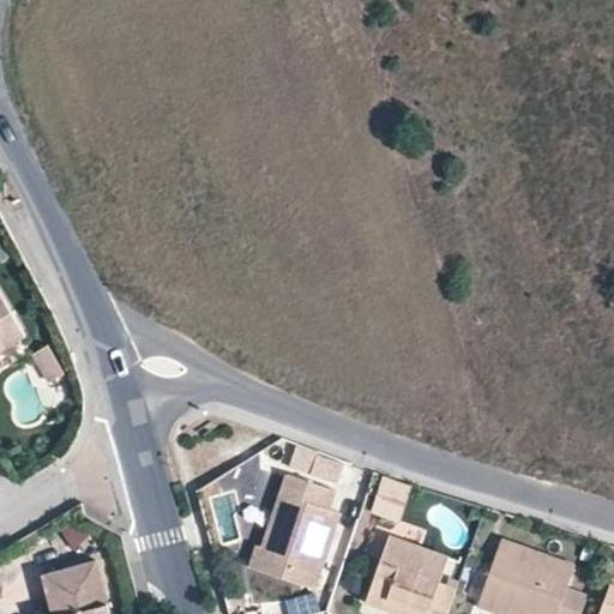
[(0,347),(25,332),(0,290),(0,347)]
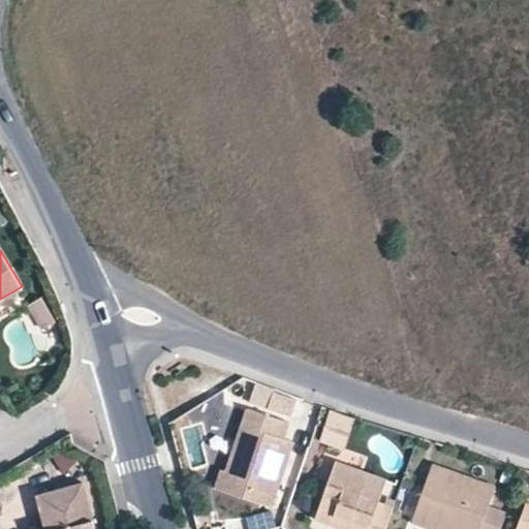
[(41,296),(27,304),(41,331),(57,321),(41,296)]
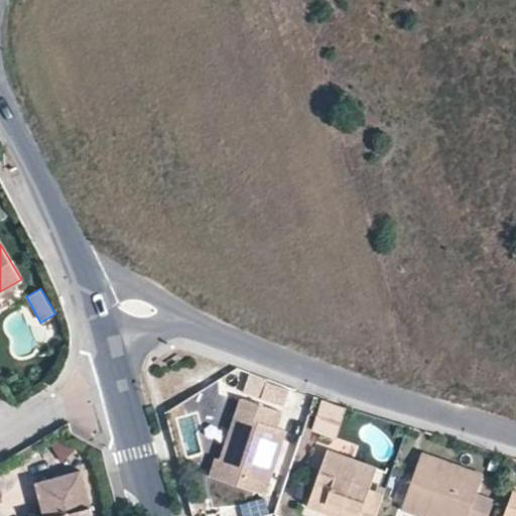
[(335,436),(344,406),(321,399),(311,429),(335,436)]
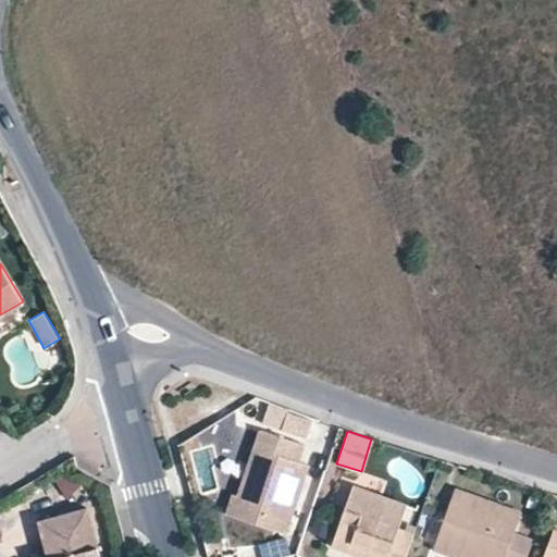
[(249,500),(239,496),(235,495),(229,515),(287,535),(311,467),(299,462),(305,447),(263,432),(256,452),(264,455),(249,500)]
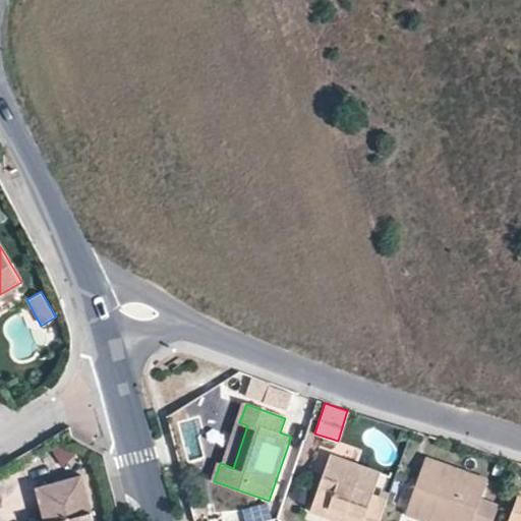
[(247,425),(239,422),(224,464),(233,468),(247,425)]
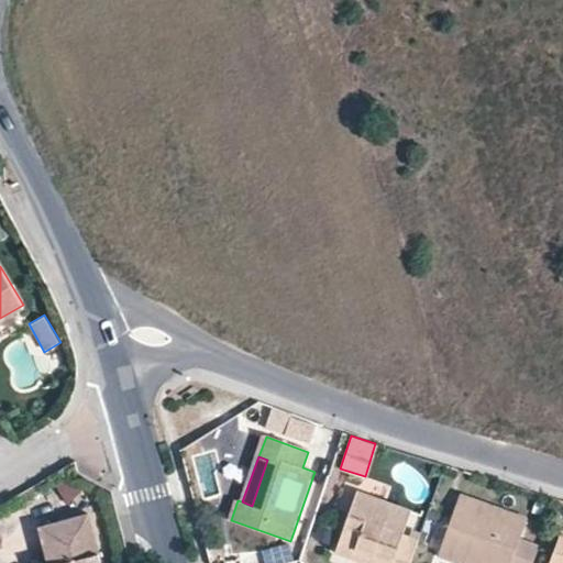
[(410,562),(419,539),(404,533),(411,510),(357,492),(337,550),(362,560),(368,544),(396,553),(393,562),(410,562)]
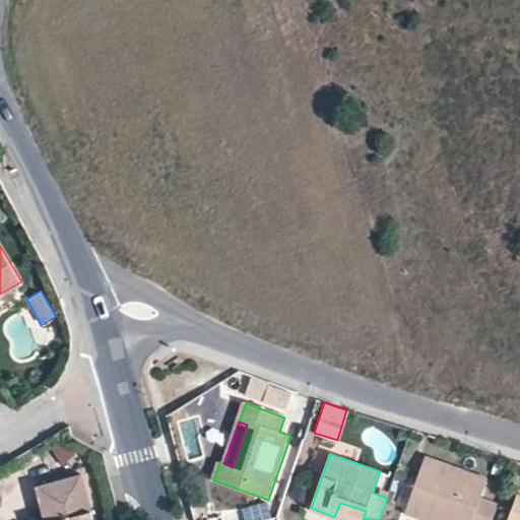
[(405,512),(423,518),(426,511),(453,519),(491,519),(498,503),(481,497),(486,481),(425,459),(405,512)]
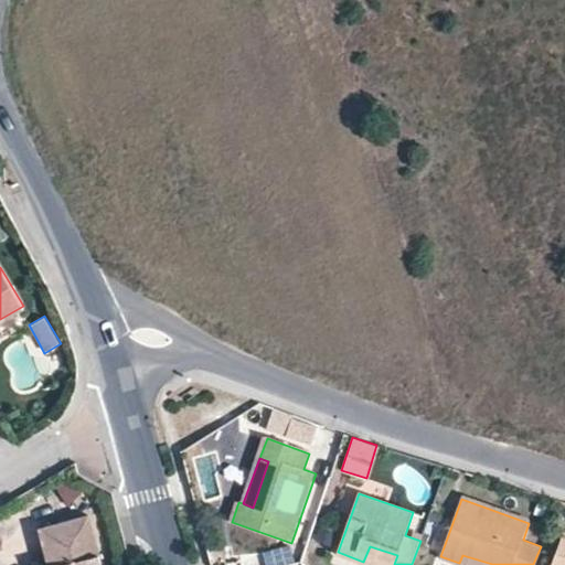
[(100,564),(89,516),(40,529),(49,564),(100,564)]
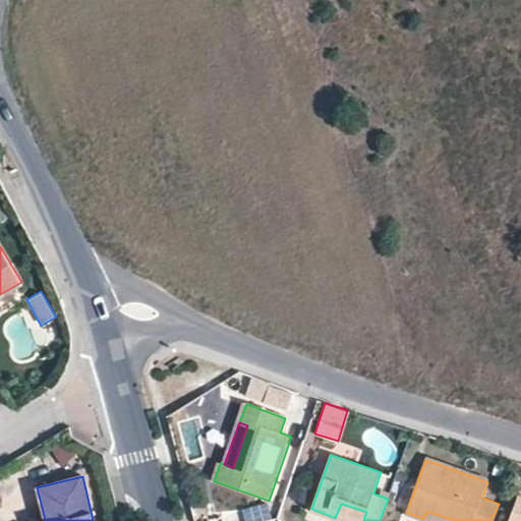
[(520,520),(520,489),(519,489),(507,520),(520,520)]
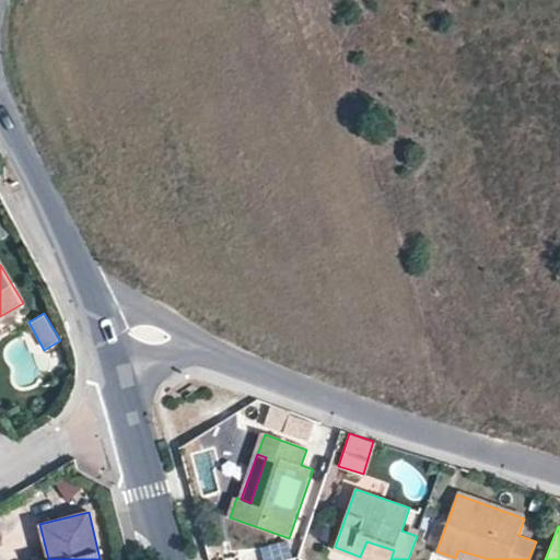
[(360,557),(370,559),(391,559),(394,550),(366,541),(360,557)]
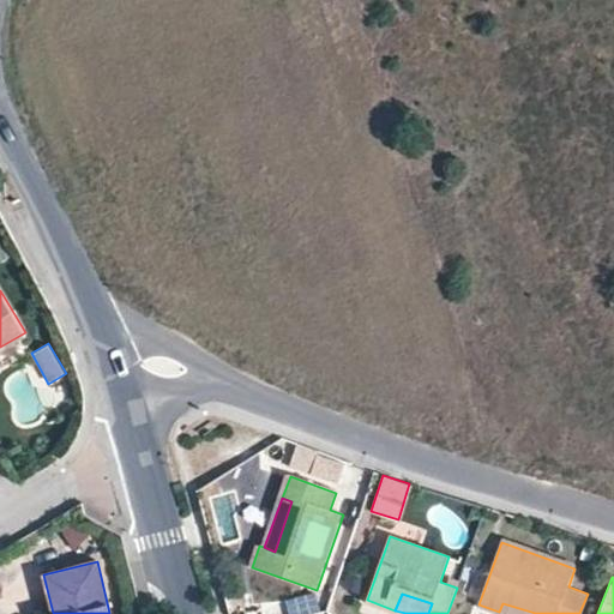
[(287,601),(289,613),(302,613),(317,612),(313,595),(287,601)]
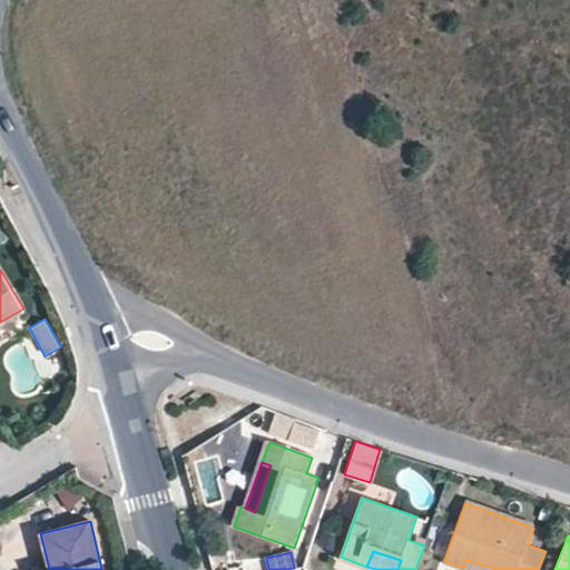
[(470,569),(497,569),(467,560),(463,568),(470,569)]
